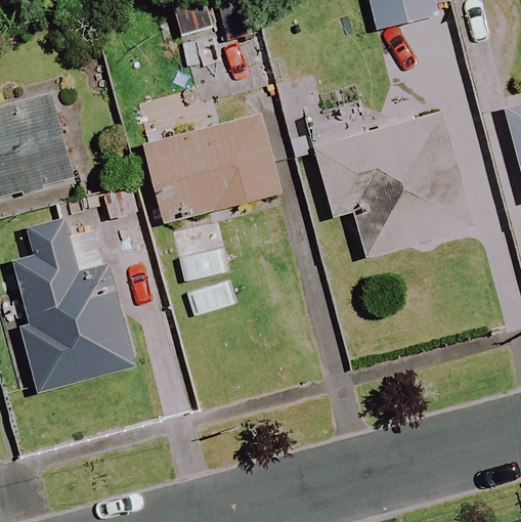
[(367,0),(375,31),(438,16),(434,0),(367,0)]
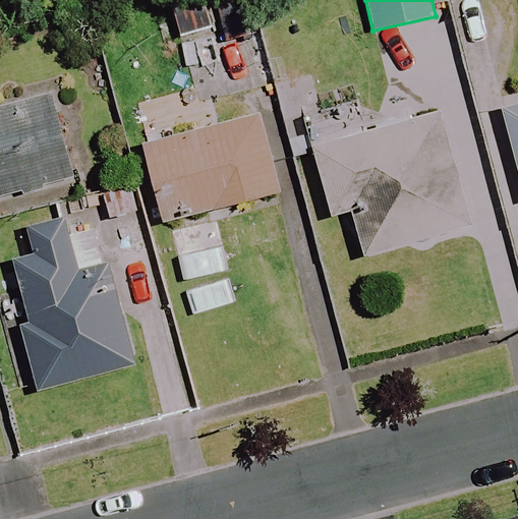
[(0,192),(83,173),(64,93),(0,107),(0,192)]
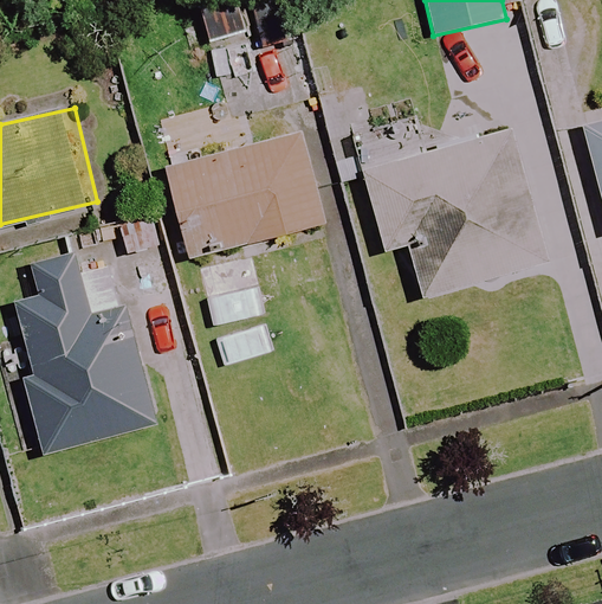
[(601,121),(582,126),(601,206),(601,121)]
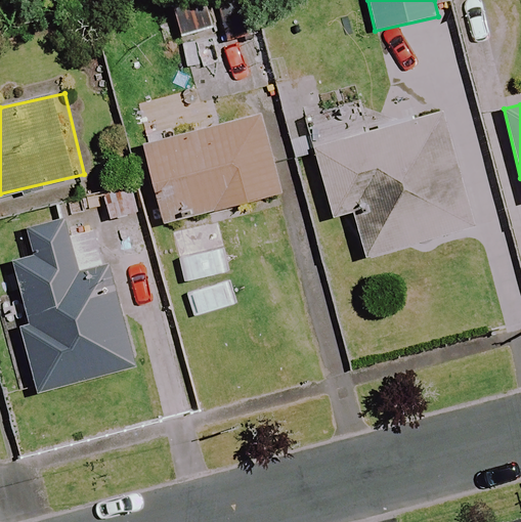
[(142,146),(165,225),(283,191),(261,114),(142,146)]
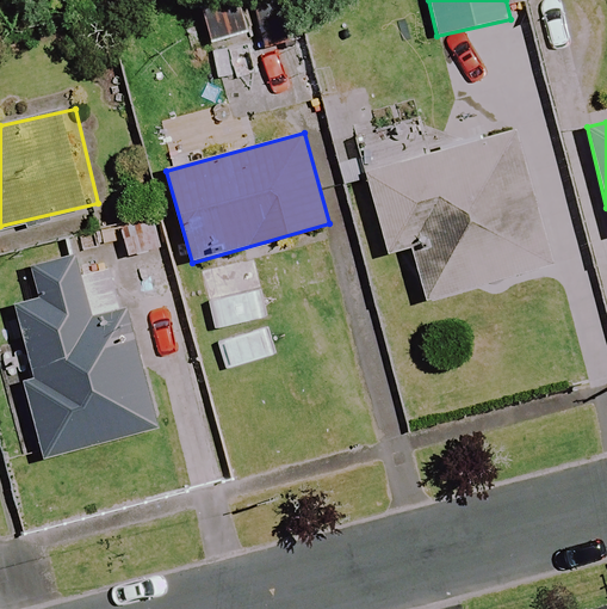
[(546,269),(512,136),(366,174),(388,252),(409,247),(423,301),(546,269)]
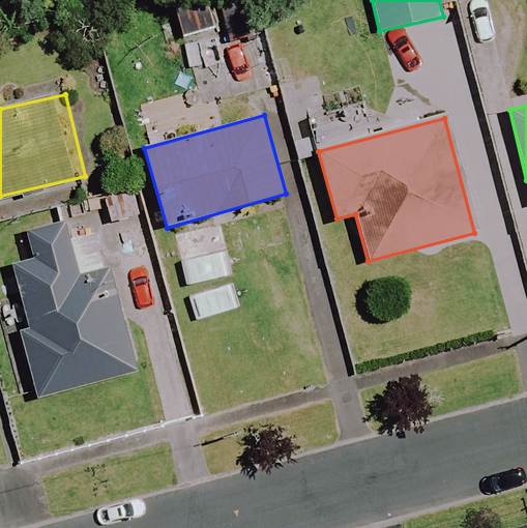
[(66,222),(27,232),(34,260),(15,265),(31,327),(18,330),(35,397),(137,369),(107,258),(78,266),(66,222)]
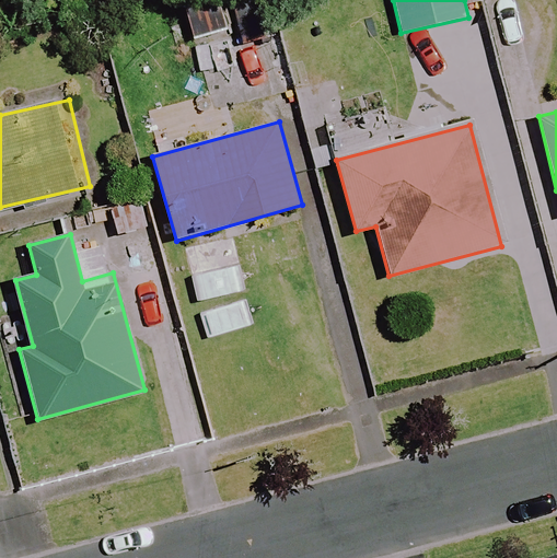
[(140,327),(171,321),(152,239),(122,245),(140,327)]
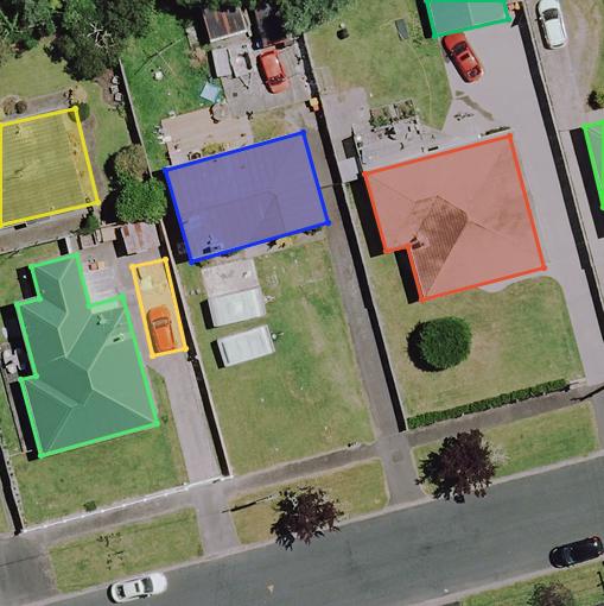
[(254,263),(199,273),(208,311),(262,301),(254,263)]
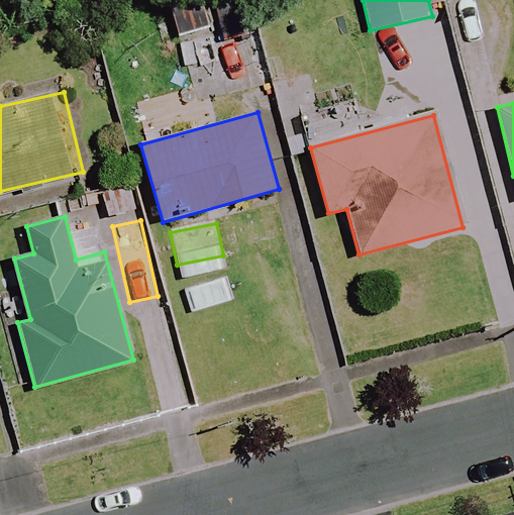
All buildings are outlined.
